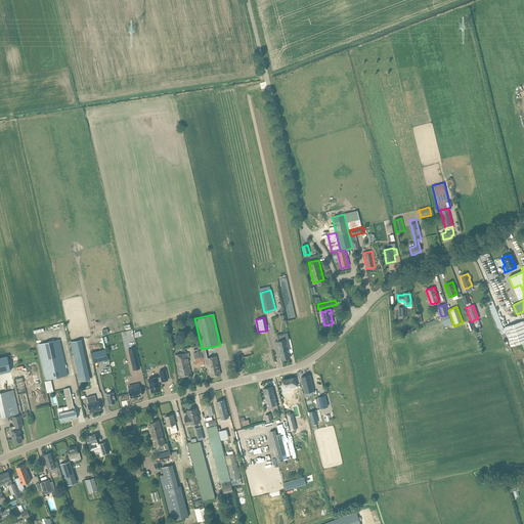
[(449,317),(442,320),(444,326),(452,323),(450,317),(449,317)]
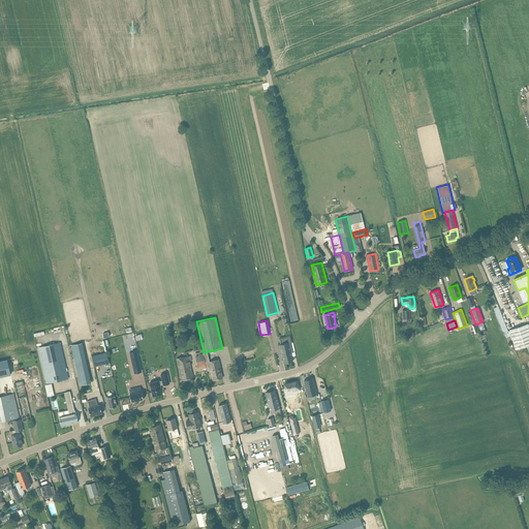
[(516,349),(528,345),(528,330),(527,324),(509,330),(516,349)]
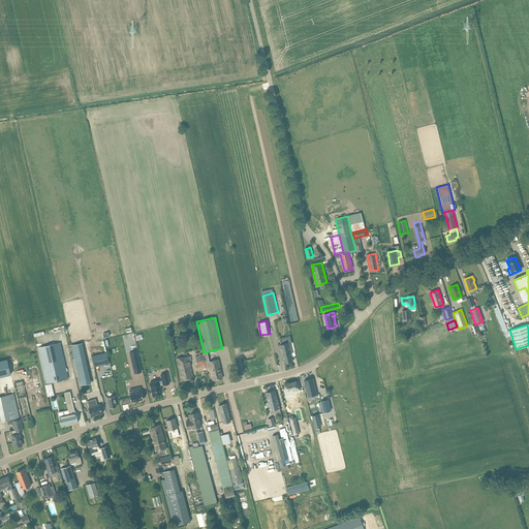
[(310,334),(301,336),(304,349),(313,347),(310,334)]
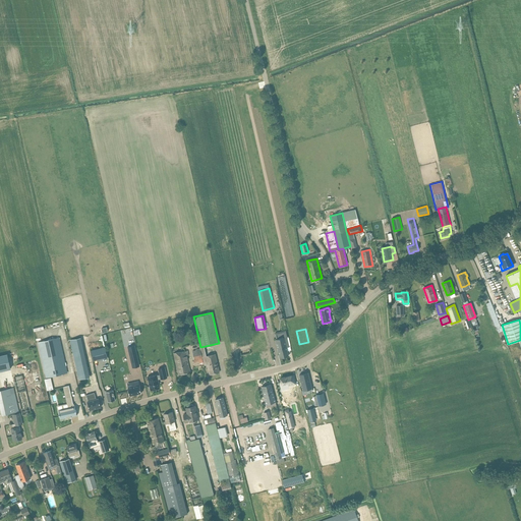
[(282,338),(276,340),(279,353),(280,357),(289,355),(288,351),(287,347),(289,347),(287,337),(285,331),(281,332),(282,338)]
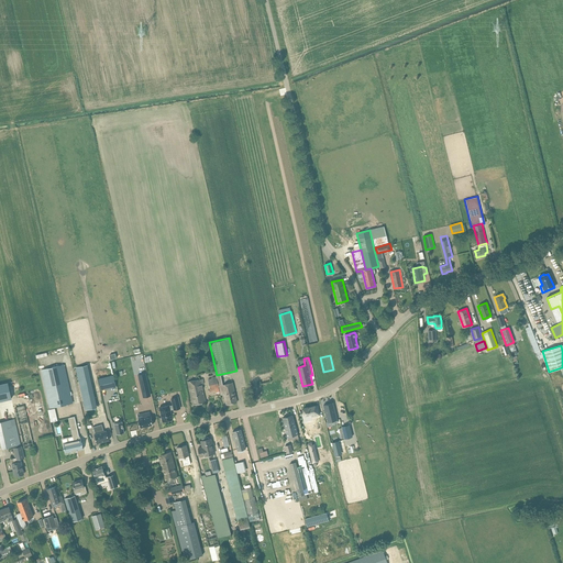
[(73,403),(72,398),(64,365),(41,371),(48,403),(50,408),(73,403)]
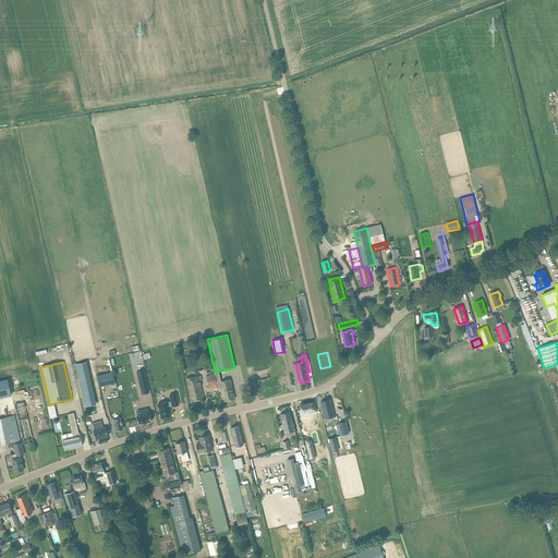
[(271,372),(273,378),(287,375),(284,368),(271,372)]
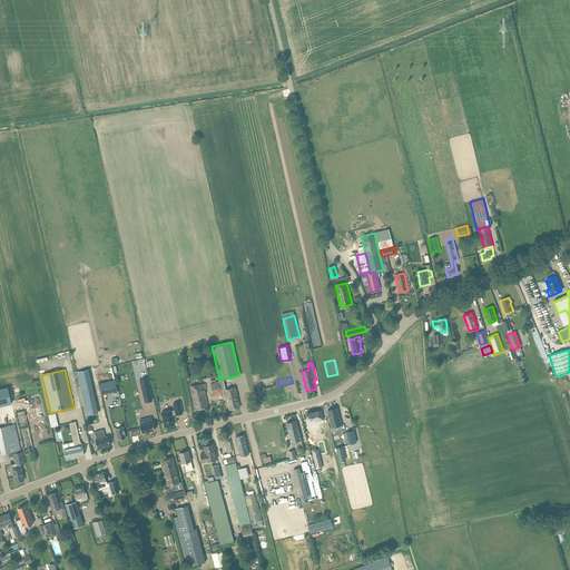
[(115,380),(99,383),(102,394),(118,391),(115,380)]
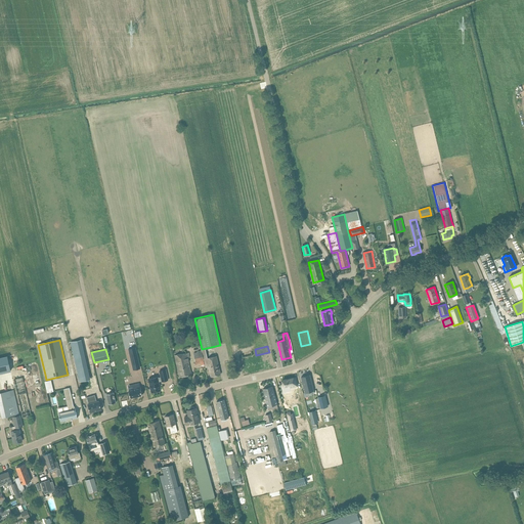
[(220,375),(219,369),(217,356),(208,358),(206,349),(202,350),(205,362),(206,367),(208,366),(211,377),(220,375)]
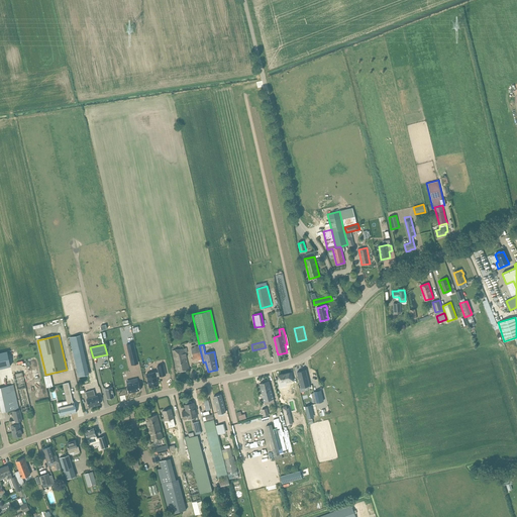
[(198,358),(199,362),(201,360),(198,345),(194,346),(195,347),(191,348),(192,357),(191,358),(193,360),(195,359),(198,358)]
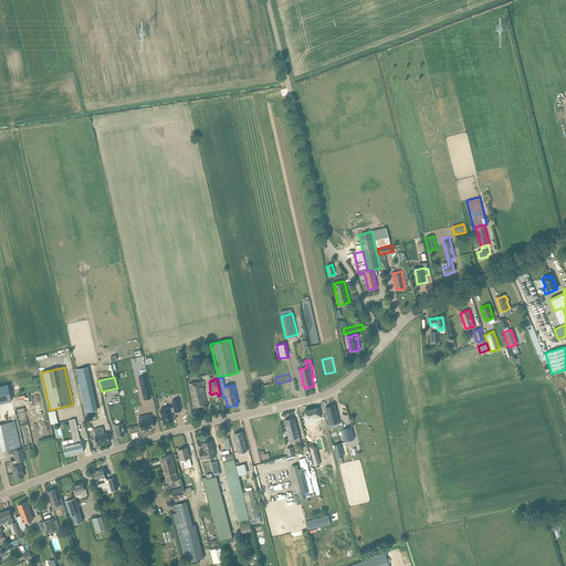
[(154,399),(149,380),(142,381),(144,389),(145,389),(146,394),(145,395),(146,400),(154,399)]
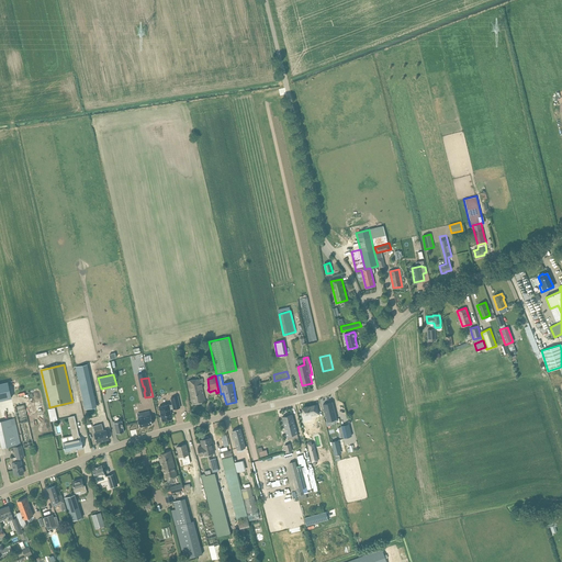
[(202,378),(187,381),(191,398),(192,404),(205,401),(204,396),(201,384),(203,383),(202,378)]
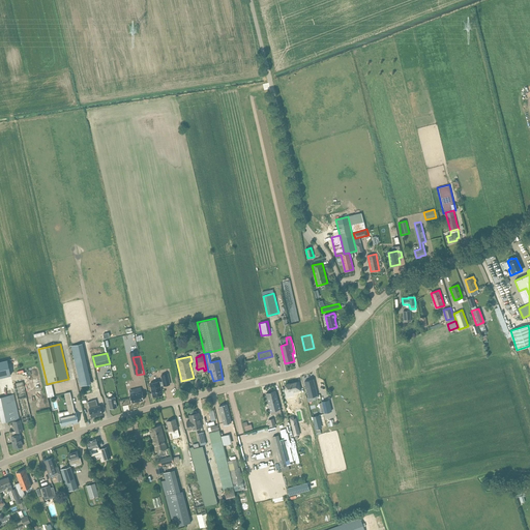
[(152,360),(153,371),(159,370),(159,365),(167,364),(166,359),(152,360)]
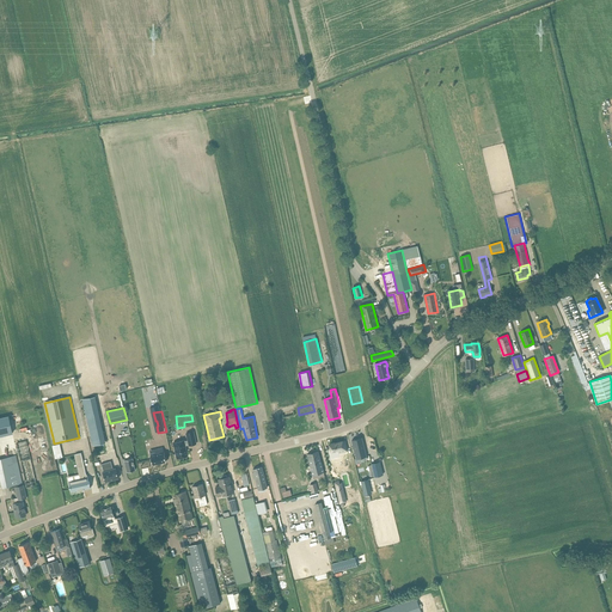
[(0,417),(0,435),(13,433),(8,416),(0,417)]
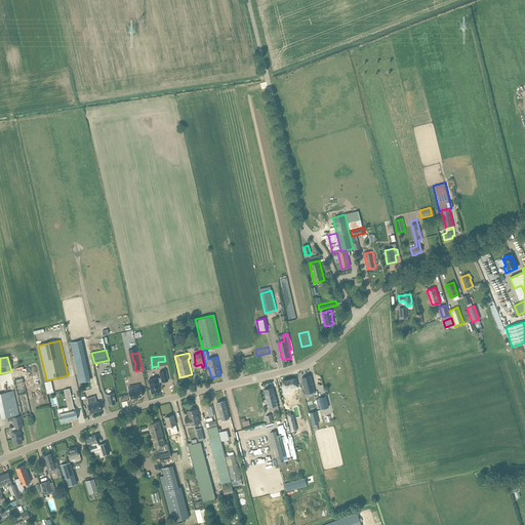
[(87,367),(77,369),(79,381),(83,381),(82,377),(89,376),(87,367)]
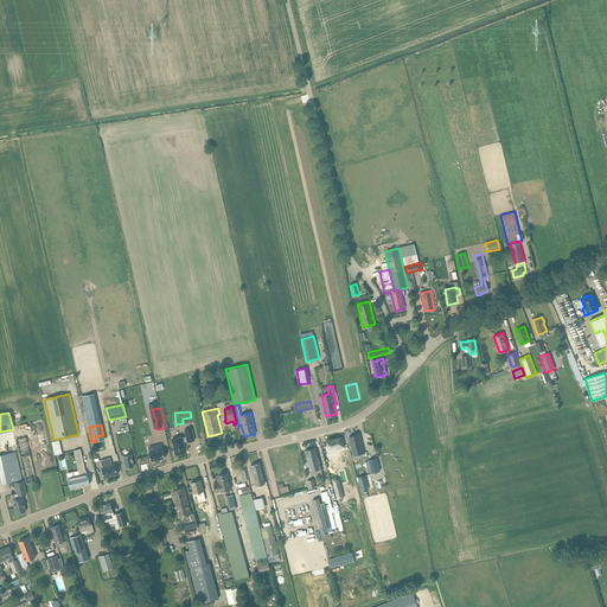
[(183,436),(172,439),(176,454),(186,452),(184,442),(187,441),(187,442),(195,440),(192,428),(185,429),(186,436),(183,438),(183,436)]
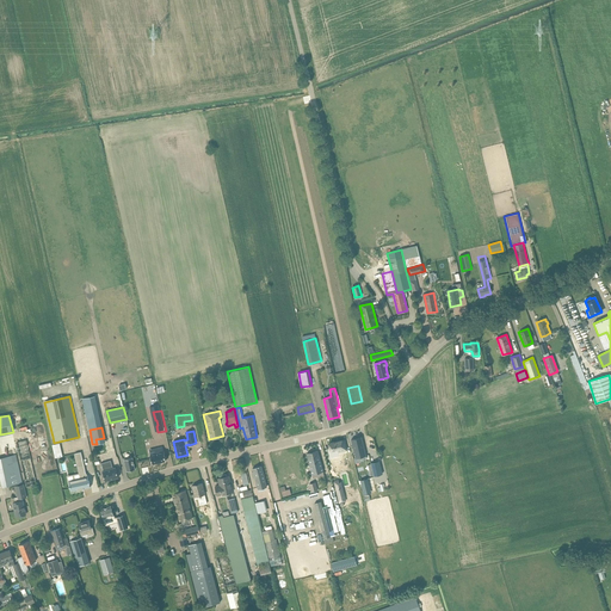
[(362,437),(351,439),(352,445),(356,457),(357,463),(360,462),(359,457),(365,456),(363,443),(362,437)]
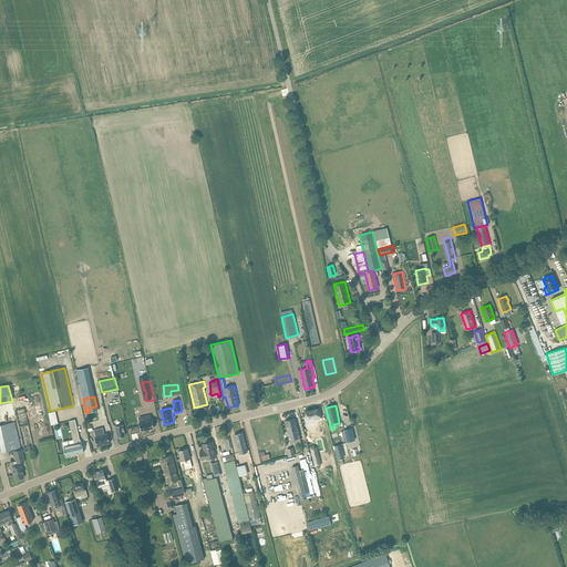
[(33,450),(32,444),(24,409),(16,410),(23,446),(24,452),(33,450)]
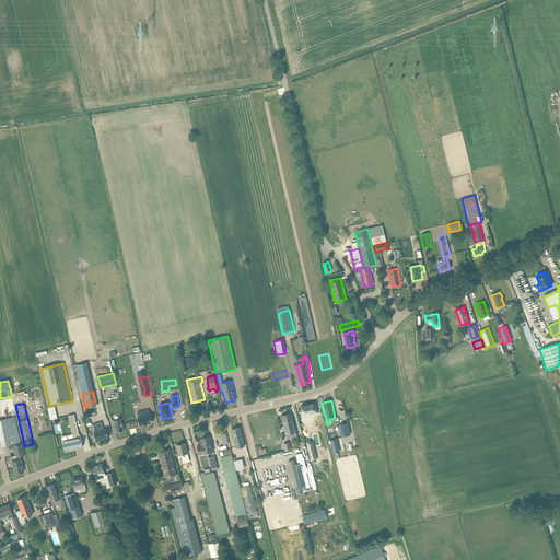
[(317,412),(315,404),(302,407),(303,412),(308,411),(308,415),(317,412)]
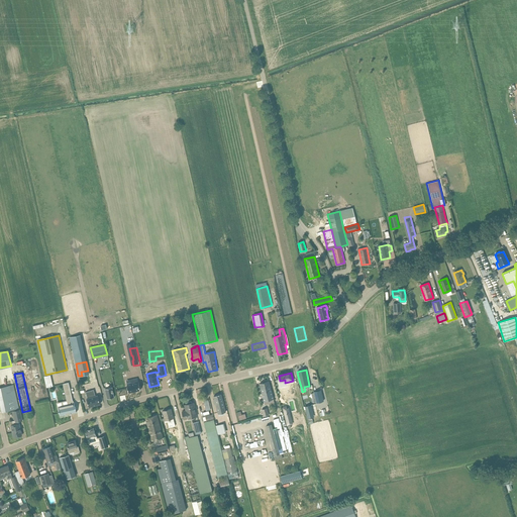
[(127,385),(126,385),(128,393),(140,390),(138,383),(137,382),(137,379),(131,380),(132,384),(129,385),(127,385)]
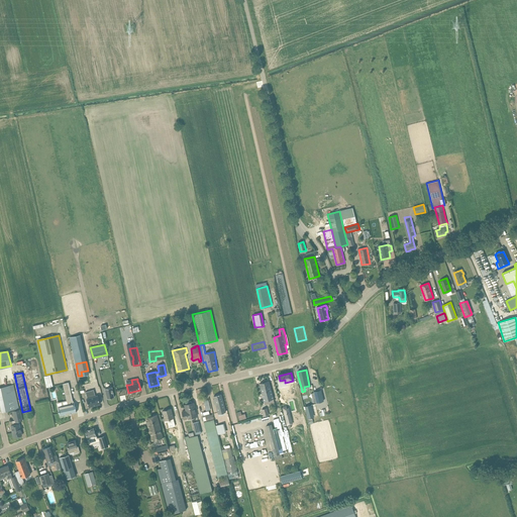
[(269,382),(260,384),(261,389),(265,403),(274,401),(270,386),(269,382)]
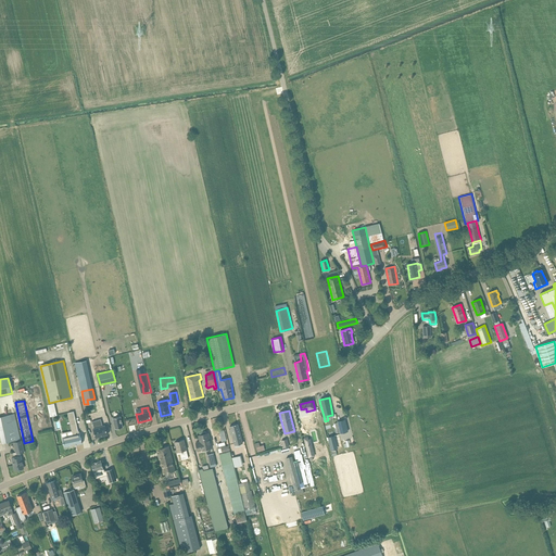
[(14,414),(0,416),(0,434),(2,443),(21,440),(14,414)]
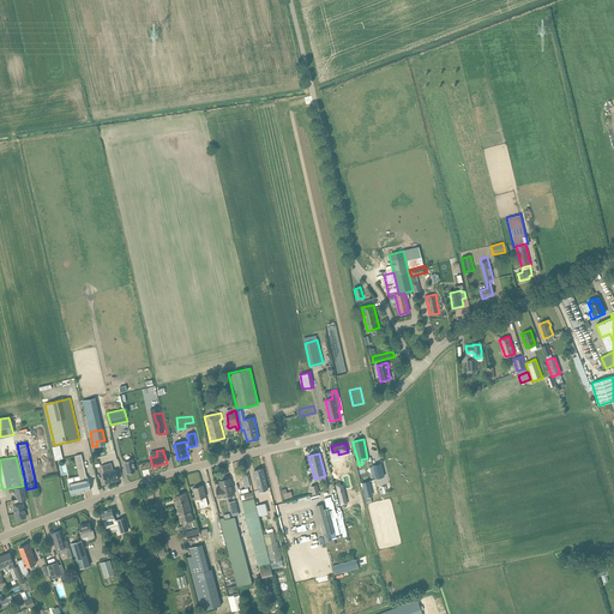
[(128,461),(124,462),(125,465),(126,464),(126,465),(126,467),(127,474),(136,471),(134,465),(133,459),(128,461)]
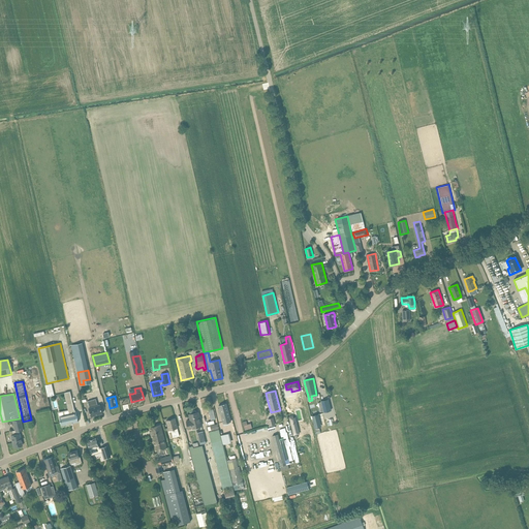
[(91,416),(102,413),(100,405),(98,406),(96,399),(88,401),(90,408),(89,408),(91,416)]
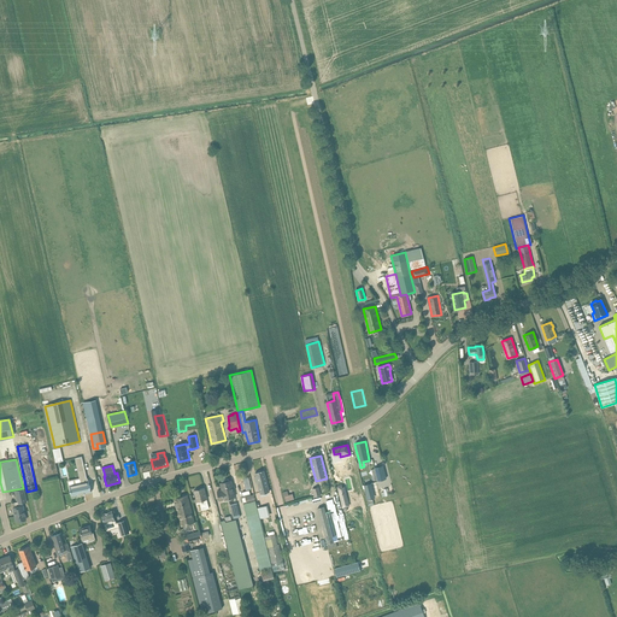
[(375,469),(371,470),(374,481),(377,480),(378,481),(386,479),(383,465),(376,468),(375,468),(375,469)]
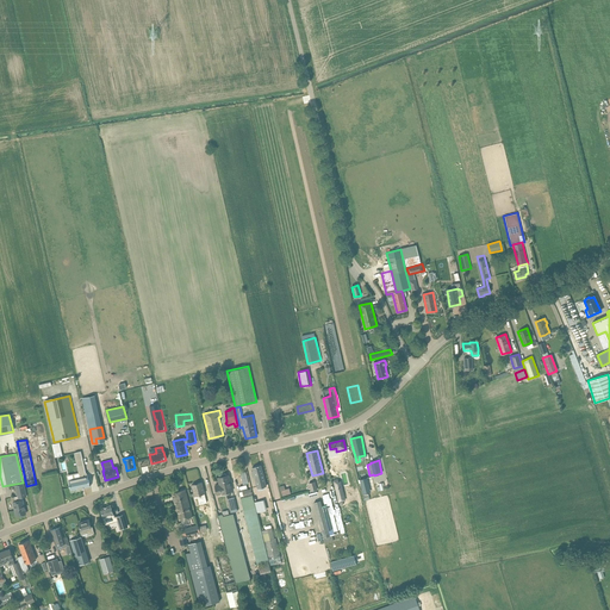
[(81,478),(68,480),(69,484),(69,485),(69,486),(70,486),(70,491),(91,486),(89,481),(89,480),(88,480),(87,475),(86,477),(86,475),(83,465),(79,466),(79,471),(81,478)]
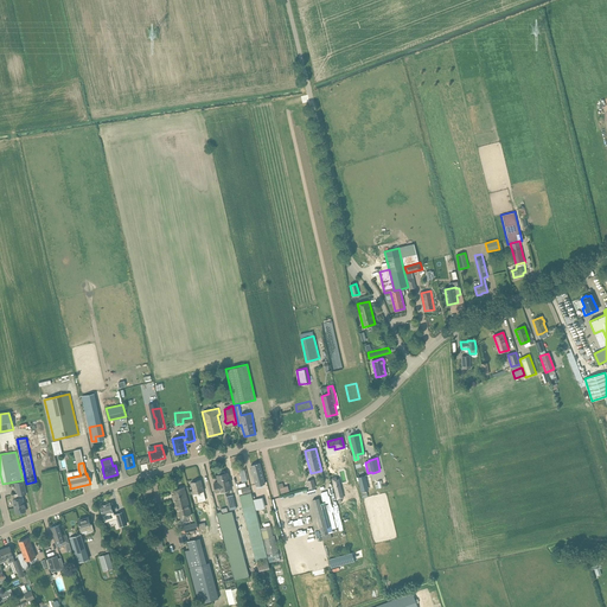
[(264,485),(261,468),(260,462),(251,465),(251,468),(250,470),(253,475),(254,475),(256,486),(264,485)]
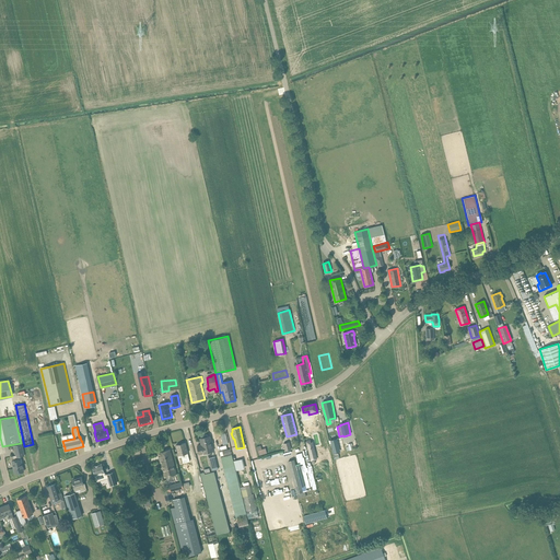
[(209,447),(210,452),(213,451),(209,436),(208,436),(208,435),(207,435),(202,436),(201,436),(201,438),(200,439),(201,443),(205,442),(207,447),(209,447)]
